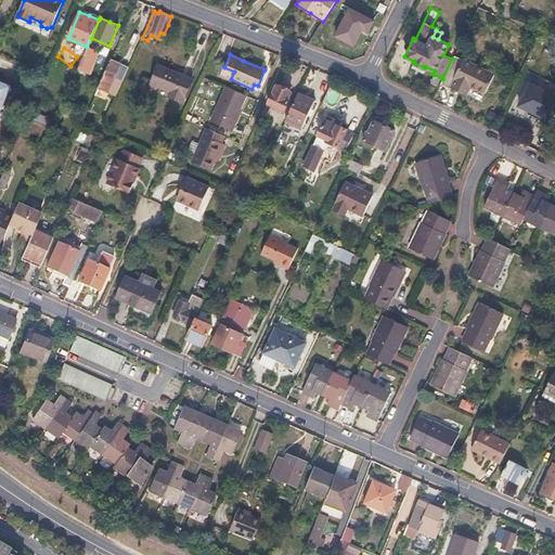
[(485,92),(493,74),(454,54),(452,59),(442,79),(440,84),(450,88),(450,87),(465,94),(469,86),(485,92)]
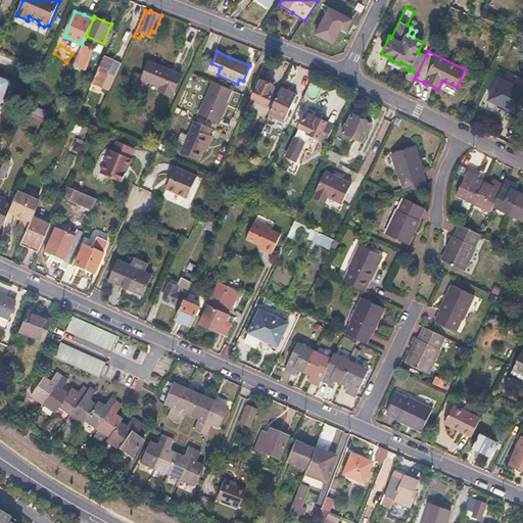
[(108,57),(104,55),(92,83),(109,90),(115,76),(107,72),(112,58),(108,57)]
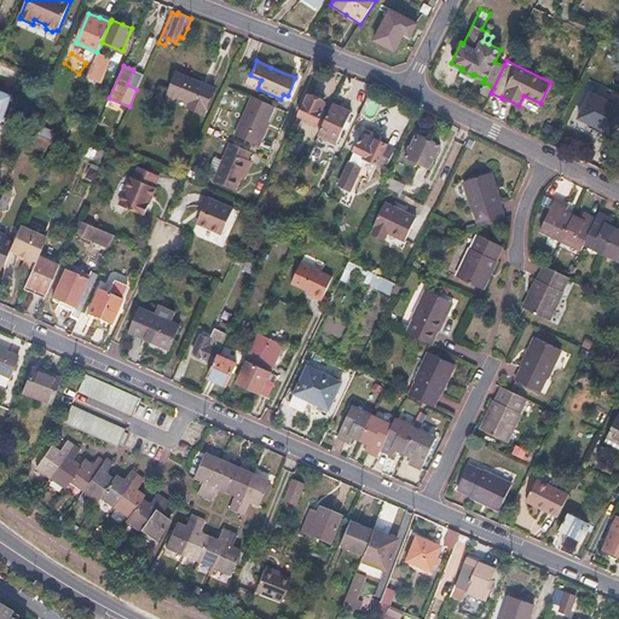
[(99,73),(90,68),(82,86),(91,90),(99,73)]
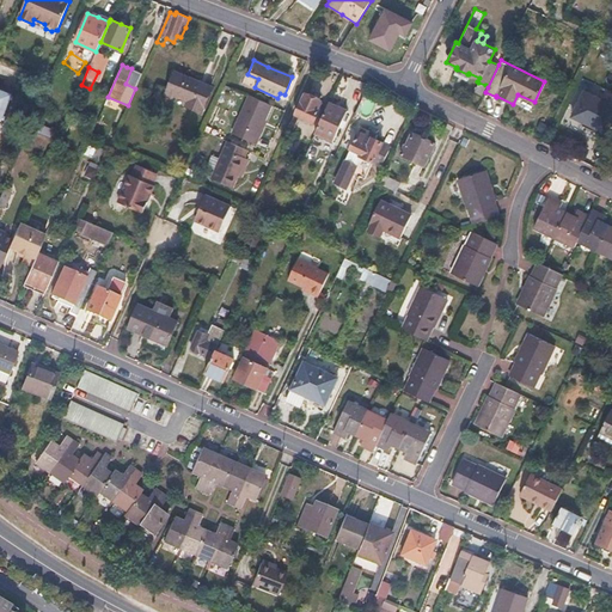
[(465,79),(467,74),(457,69),(454,73),(465,79)]
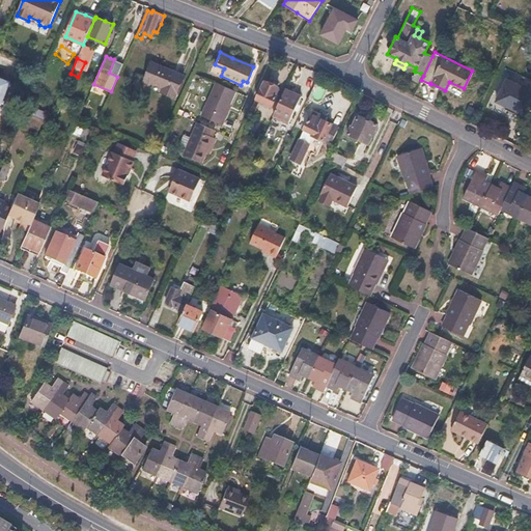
[(184,76),(150,63),(143,80),(163,87),(161,91),(175,98),(184,76)]
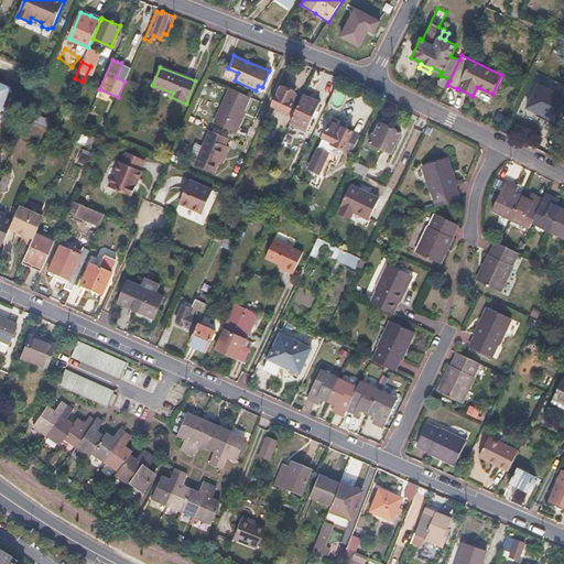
[(447,78),(441,76),(436,84),(443,87),(447,78)]
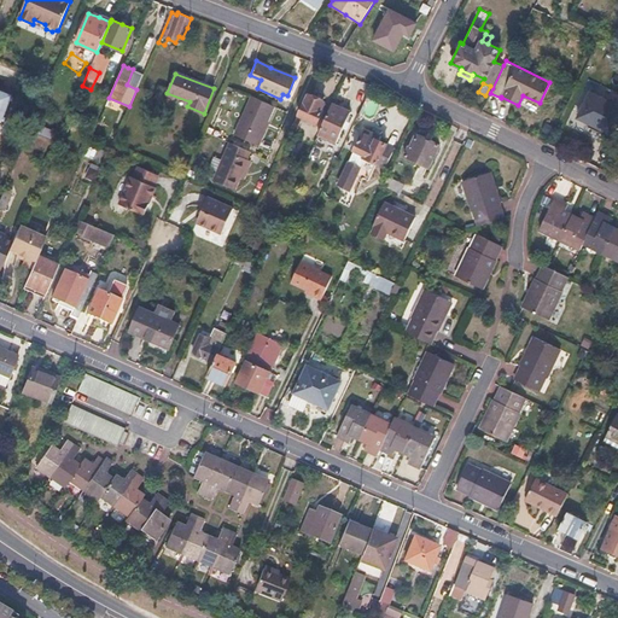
[(5,91),(0,88),(0,126),(4,128),(18,97),(5,91)]
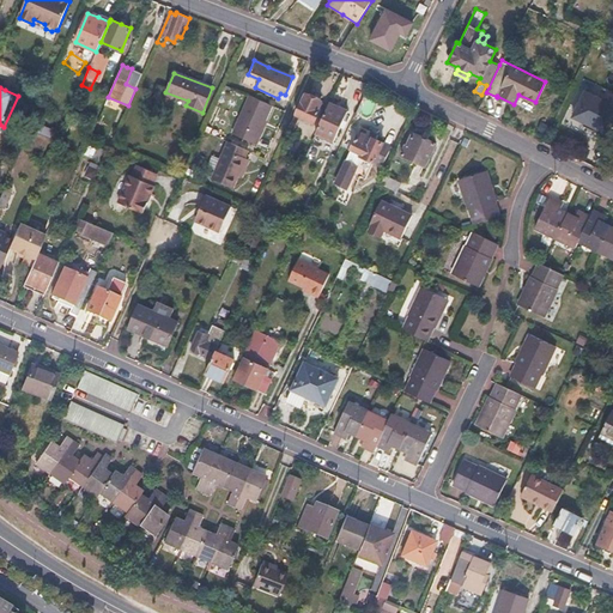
[(606,138),(612,120),(612,104),(584,91),(572,116),(583,122),(581,126),(606,138)]
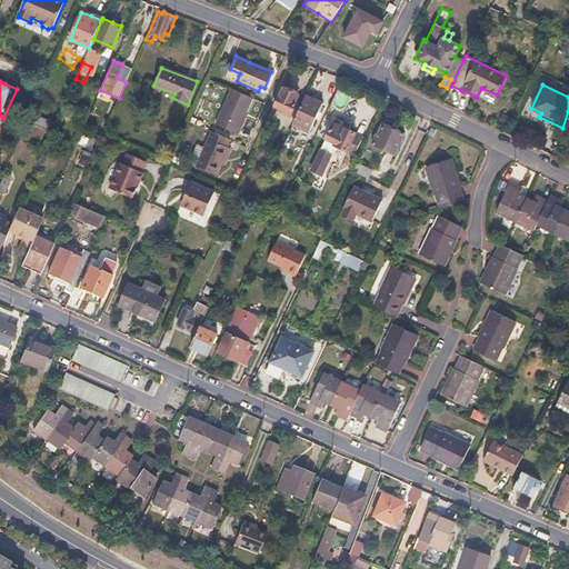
[(292,113),(298,103),(301,106),(306,98),(298,95),(290,90),(282,87),(273,106),(292,113)]
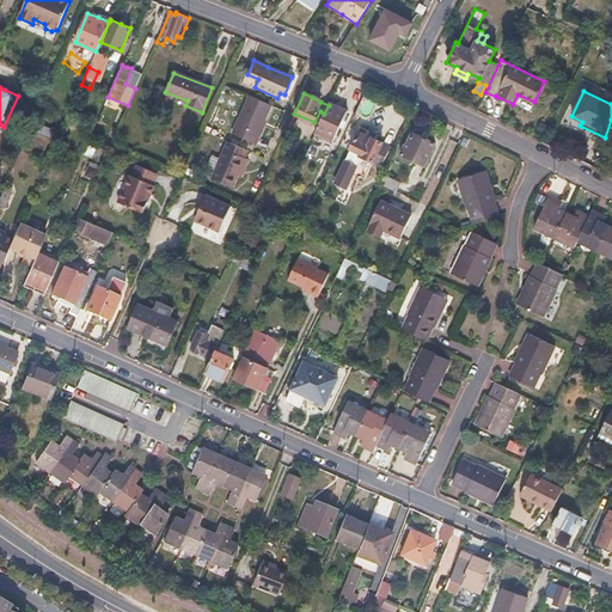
[(271,104),(249,95),(240,114),(232,134),(254,144),(271,104)]
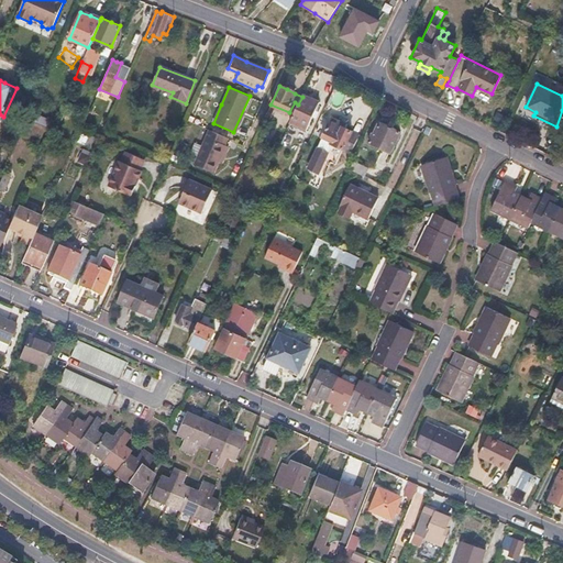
[(302,97),(298,105),(290,123),(306,131),(319,102),(311,99),(302,95),(302,97)]
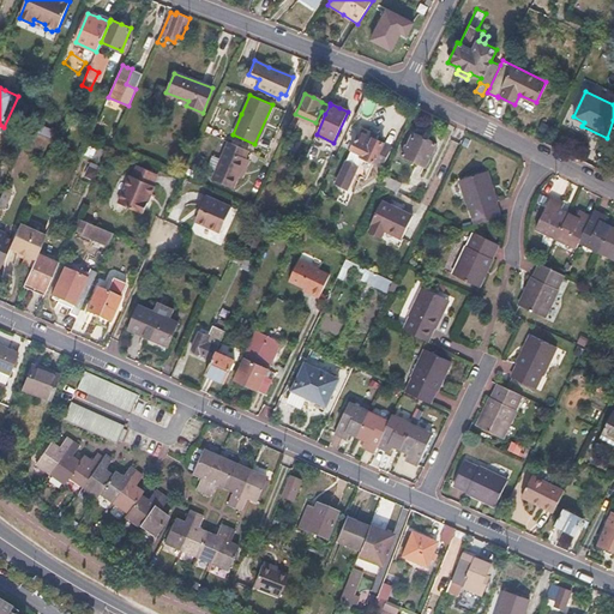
[(367,131),(361,128),(336,185),(348,190),(362,157),(383,167),(393,146),(371,137),(372,133),(367,131)]
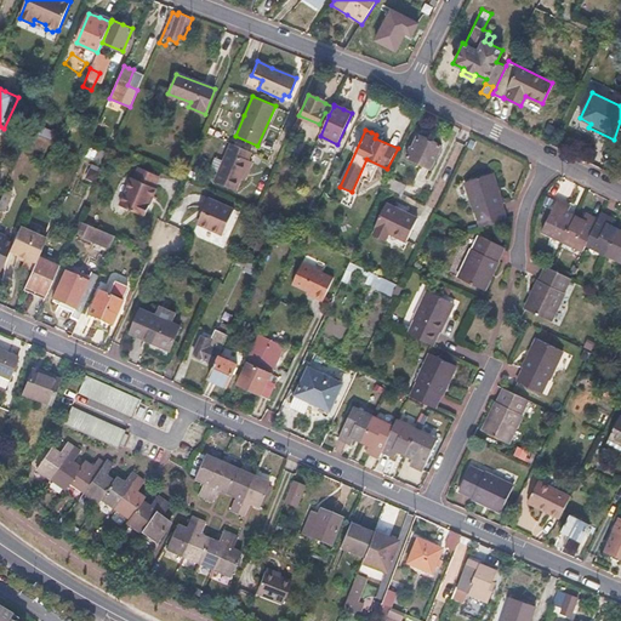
[(414,147),(411,146),(406,157),(432,169),(442,146),(431,141),(420,135),(414,147)]
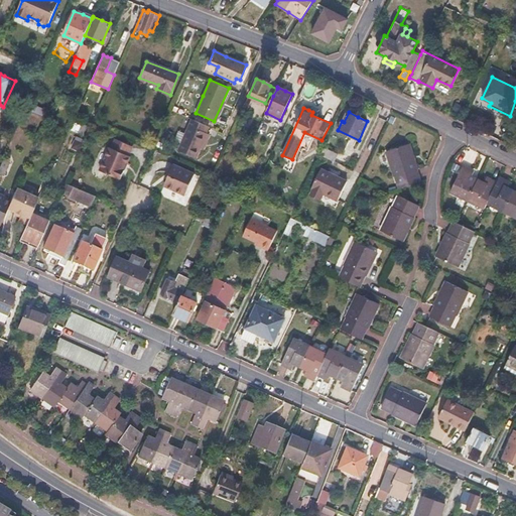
[(210,127),(192,119),(185,134),(178,149),(196,157),(210,127)]
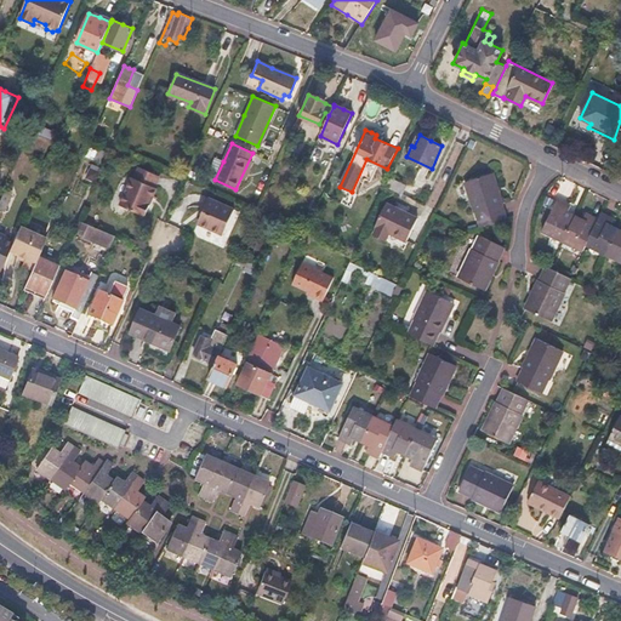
[(134,178),(131,177),(119,204),(132,210),(144,216),(157,188),(155,188),(160,177),(138,167),(134,178)]
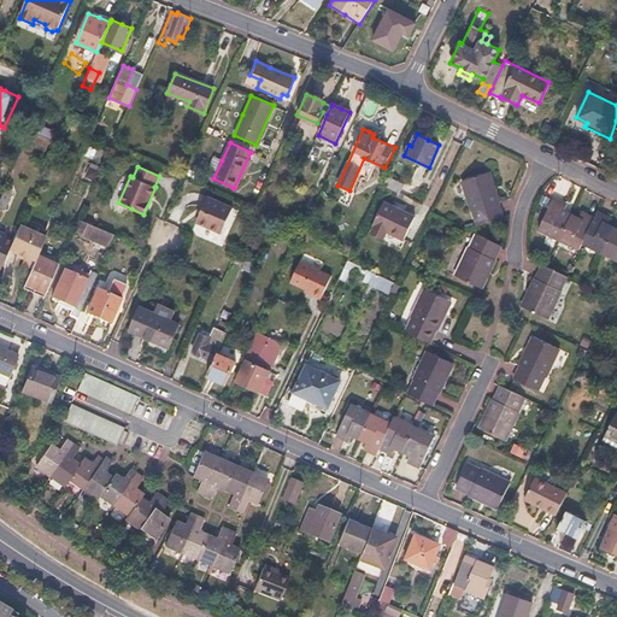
[(98,171),(90,169),(87,176),(94,180),(98,171)]
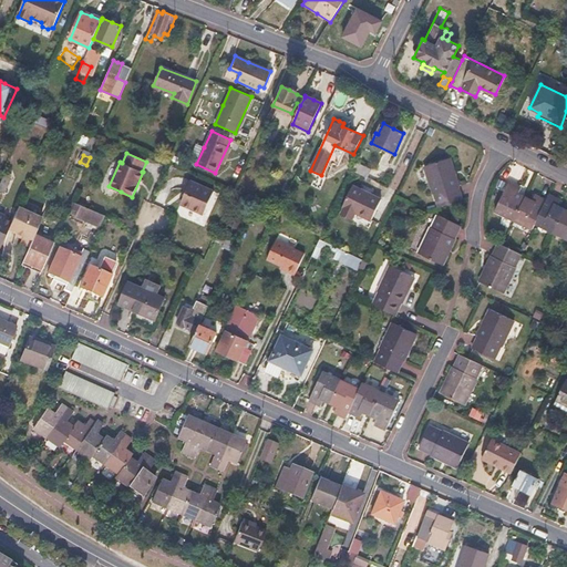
[(449,158),(423,166),(432,194),(433,194),(437,207),(460,200),(456,186),(453,174),(449,158)]
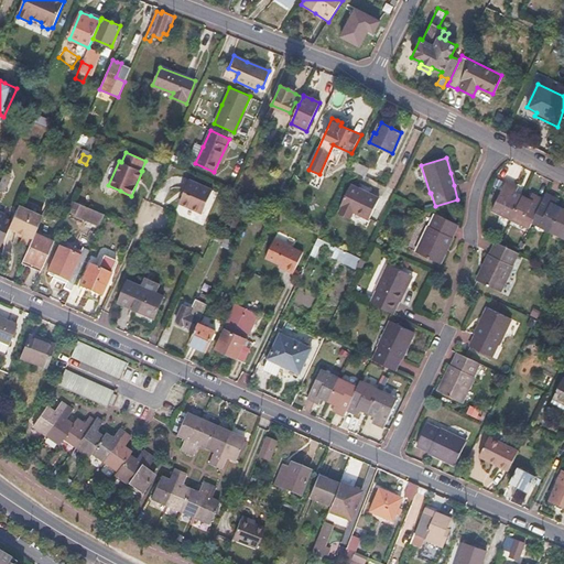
[(369,167),(355,161),(350,170),(366,176),(369,167)]
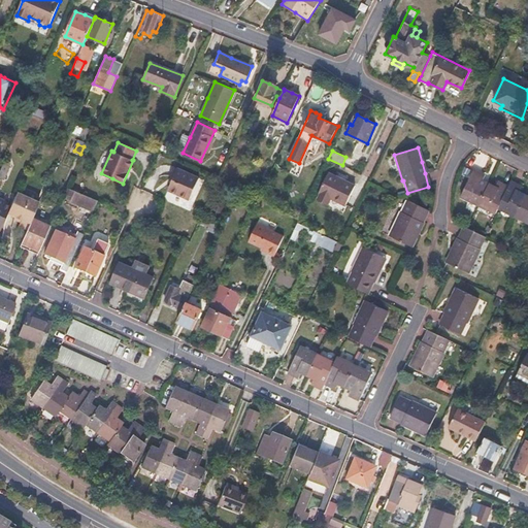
[(0,176),(4,179),(10,166),(3,163),(0,169),(0,176)]
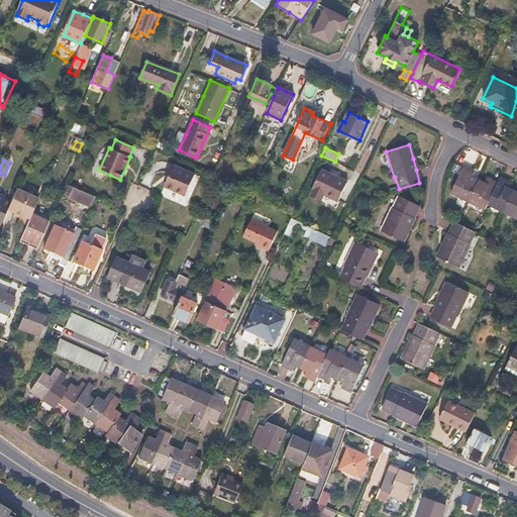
[(196,176),(175,166),(165,187),(176,192),(187,197),(196,176)]
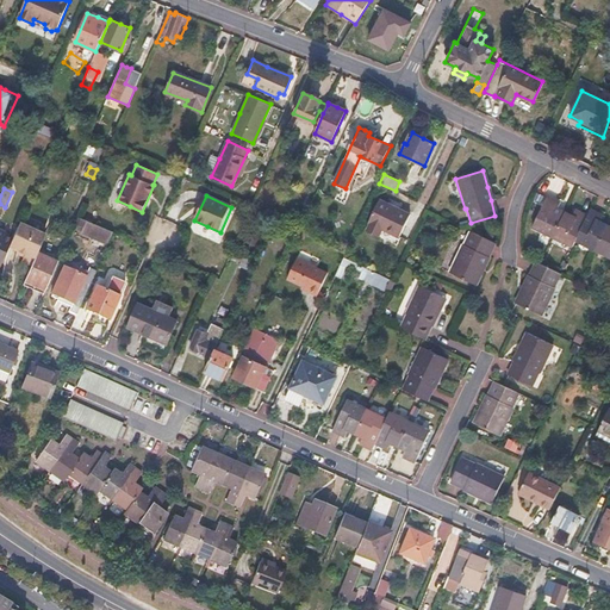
[(553,200),(545,195),(530,226),(551,236),(562,212),(555,209),(559,203),(553,200)]
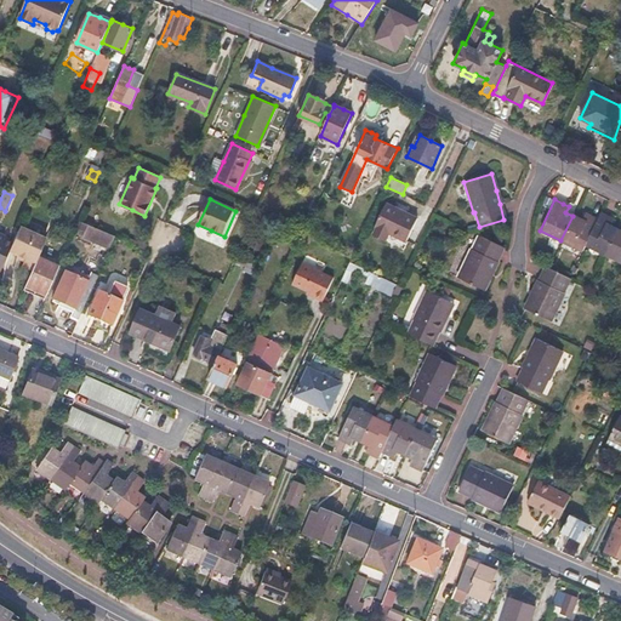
[(402,210),(386,203),(375,226),(377,227),(372,235),(386,240),(389,233),(408,241),(419,217),(402,210)]
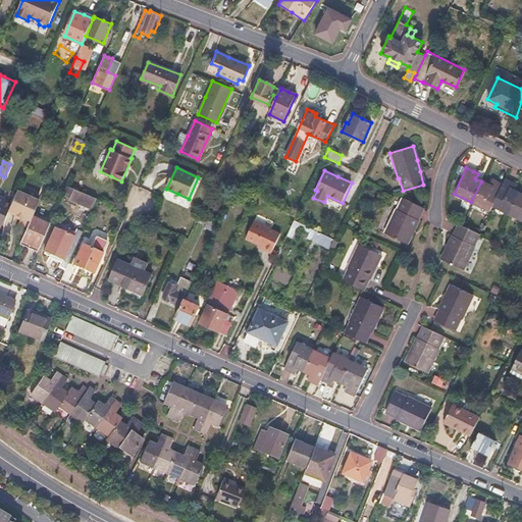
[(486,184),(481,181),(471,202),(488,211),(490,205),(501,184),(492,180),(489,178),(486,184)]
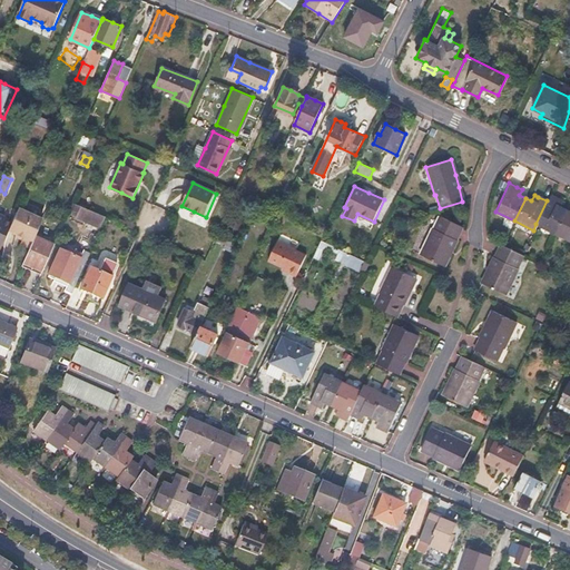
[(550,195),(547,200),(536,224),(554,233),(566,209),(559,207),(562,200),(559,199),(550,195)]
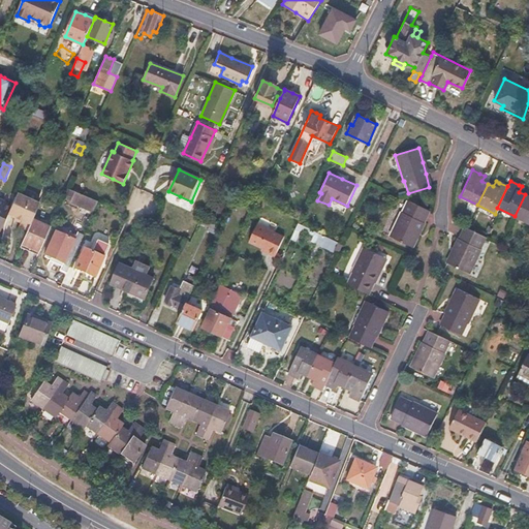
[(68,196),(71,198),(70,201),(94,212),(98,201),(71,190),(68,196)]
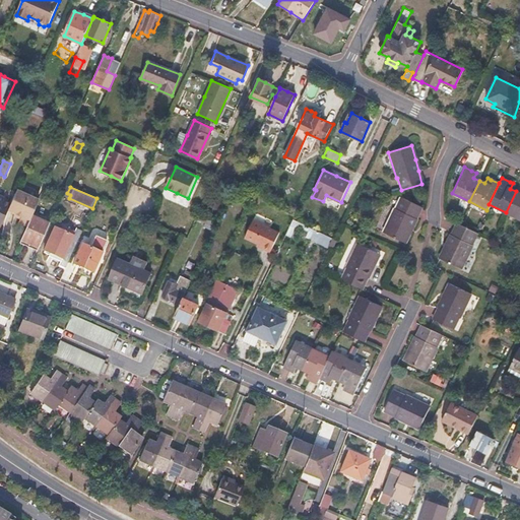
[(40,199),(17,190),(11,203),(8,211),(21,216),(19,222),(23,224),(27,225),(31,216),(40,199)]
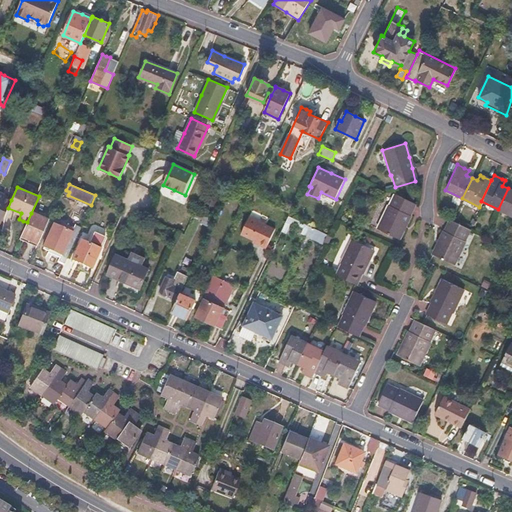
[(511,190),(508,188),(498,209),(511,216),(511,190)]
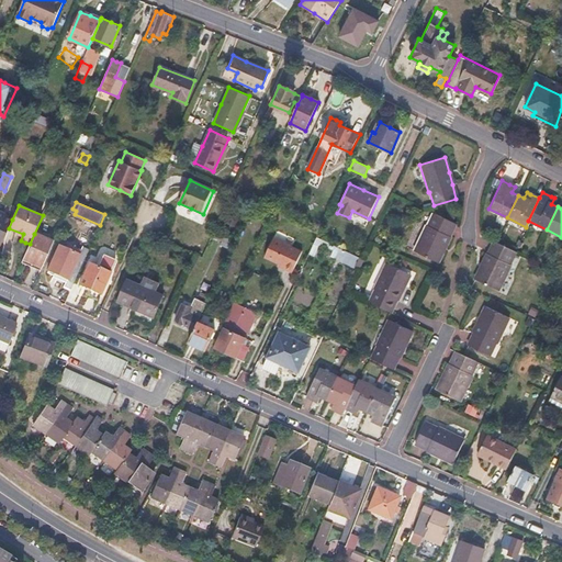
[(0,247),(9,228),(12,220),(3,216),(6,213),(0,210),(0,247)]
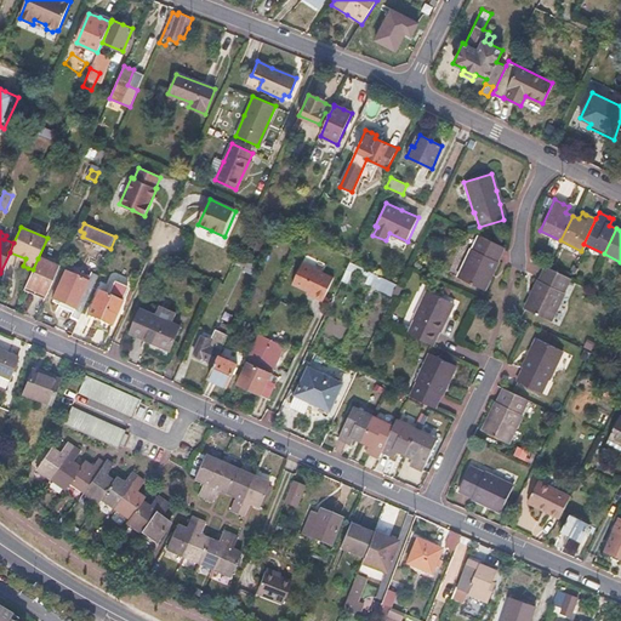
[(472,250),(471,249),(456,278),(483,291),(497,262),(496,261),(503,248),(478,235),(472,250)]
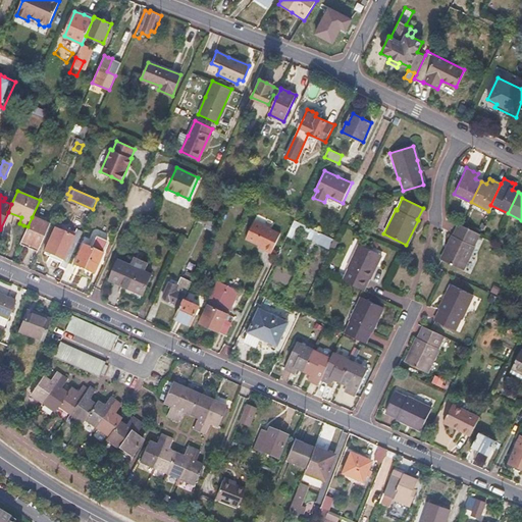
[(263,200),(260,207),(271,212),(274,206),(263,200)]
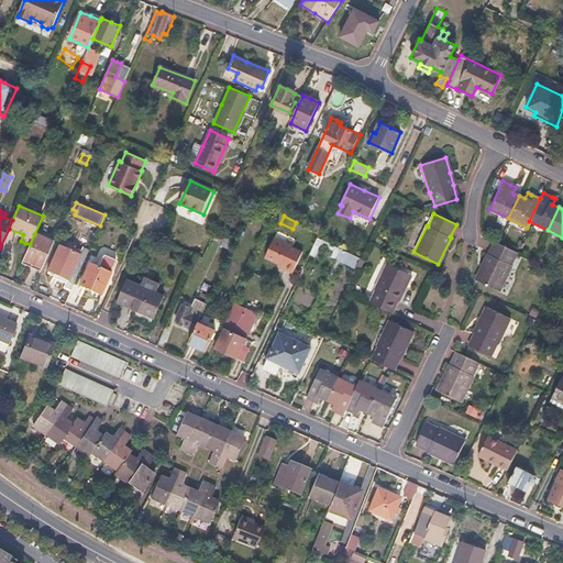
[(133,227),(130,225),(125,234),(134,238),(138,229),(133,227)]
